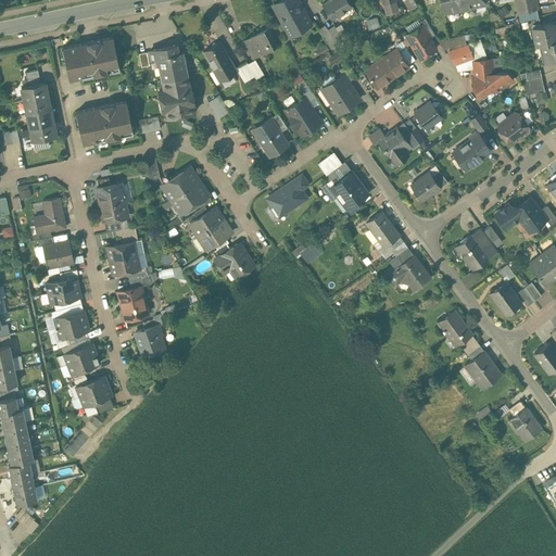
[(311,24),(297,0),(280,0),(273,4),(290,35),(311,24)]
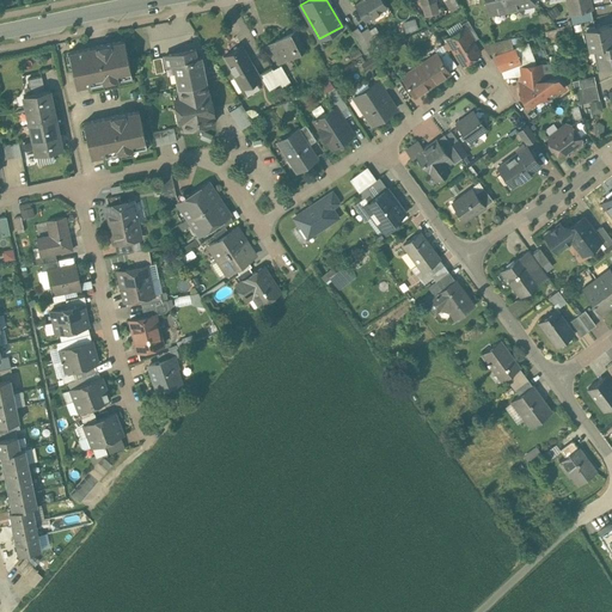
[(383,0),(360,0),(354,4),(365,20),(387,6),(383,0)]
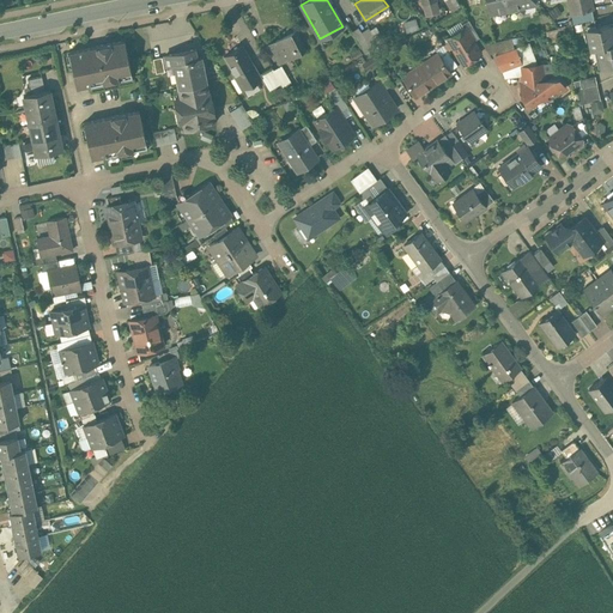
[(435,0),(430,0),(423,2),(425,11),(429,13),(438,11),(435,0)]
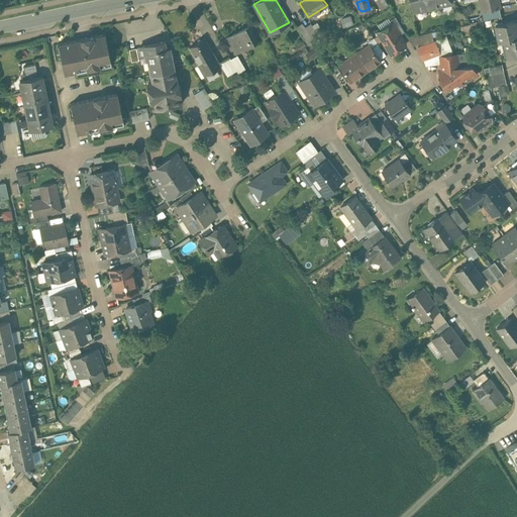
[(389,6),(385,0),(375,0),(382,10),(389,6)]
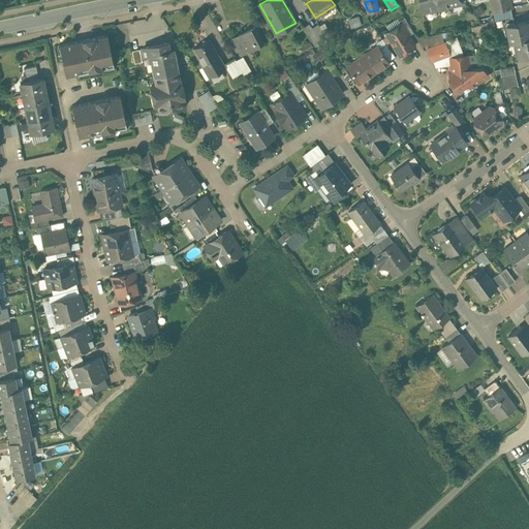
[(418,0),(422,9),(431,7),(431,4),(444,1),(445,4),(463,1),(462,0),(418,0)]
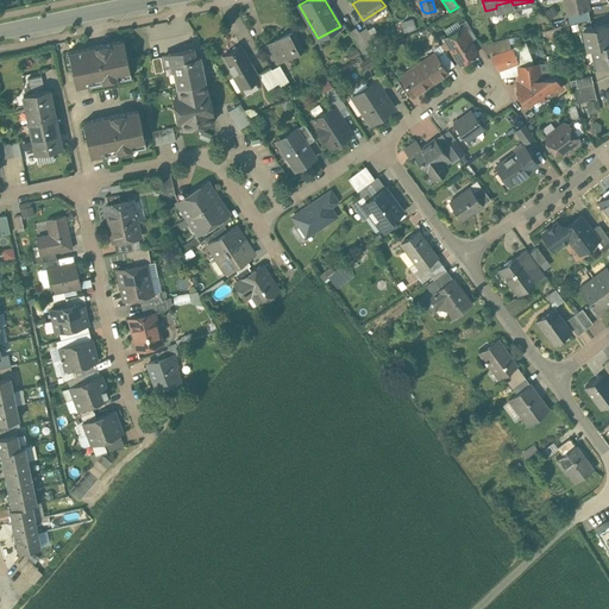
[(564,0),(567,13),(589,10),(585,0),(564,0)]
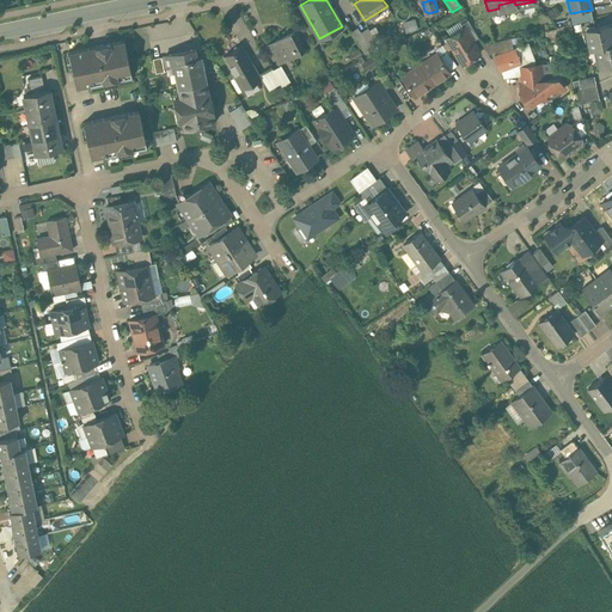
[(407,32),(420,28),(416,17),(403,22),(407,32)]
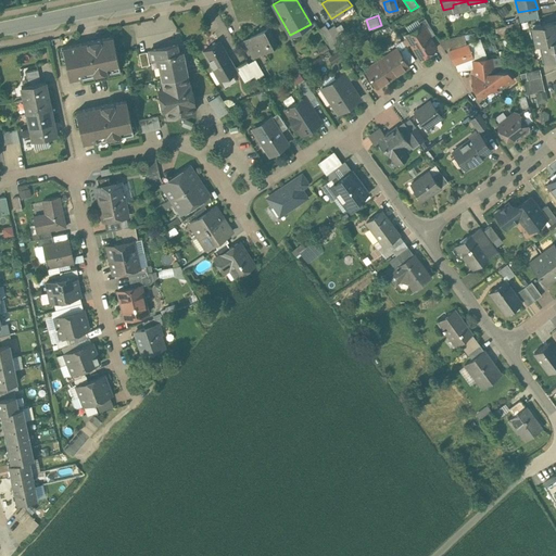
[(555,34),(554,22),(532,26),(534,36),(536,45),(542,43),(545,61),(555,58),(555,34)]
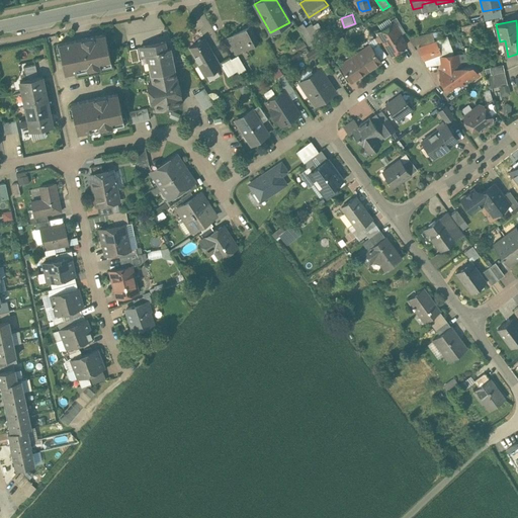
[(306,27),(303,23),(296,27),(306,40),(312,36),(306,27)]
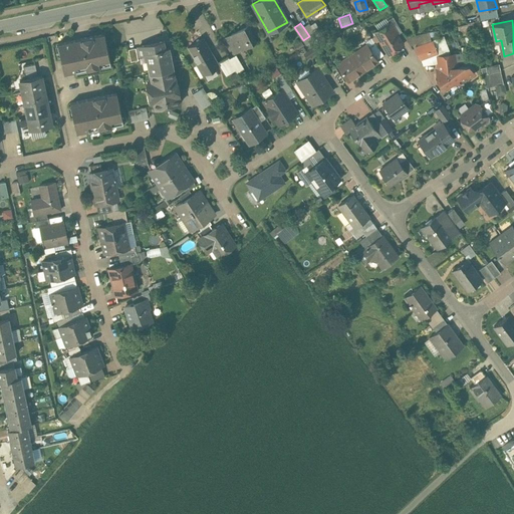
[(317,37),(309,23),(303,27),(309,36),(311,41),(317,37)]
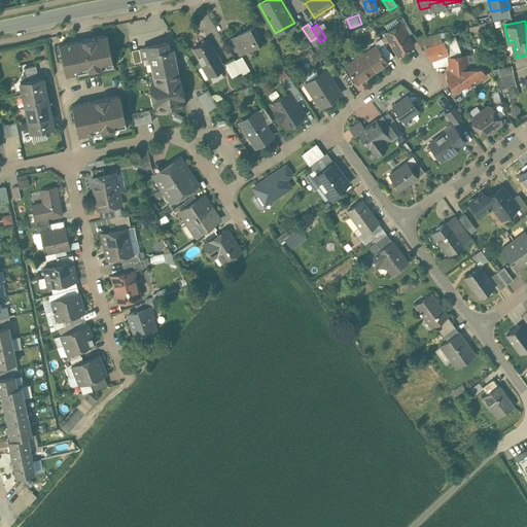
[(413,45),(399,24),(385,33),(389,40),(390,40),(393,45),(394,45),(398,51),(396,53),(397,54),(406,49),(413,45)]
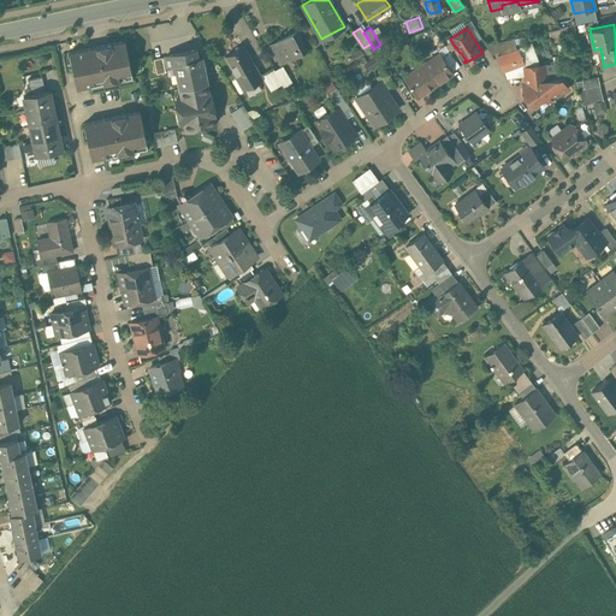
[(307,49),(297,30),(270,45),(279,64),(307,49)]
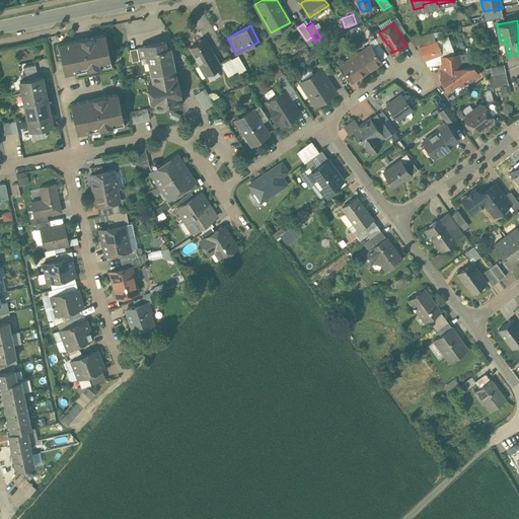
[(105,34),(58,44),(65,74),(112,64),(105,34)]
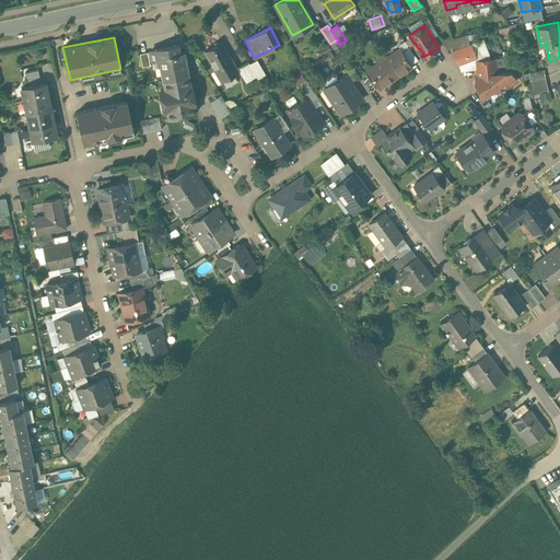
[(225,53),(222,47),(223,47),(221,43),(222,42),(221,41),(205,51),(214,68),(213,69),(221,82),(229,78),(236,73),(233,68),(235,66),(231,59),(232,59),(229,54),(228,51),(225,53)]
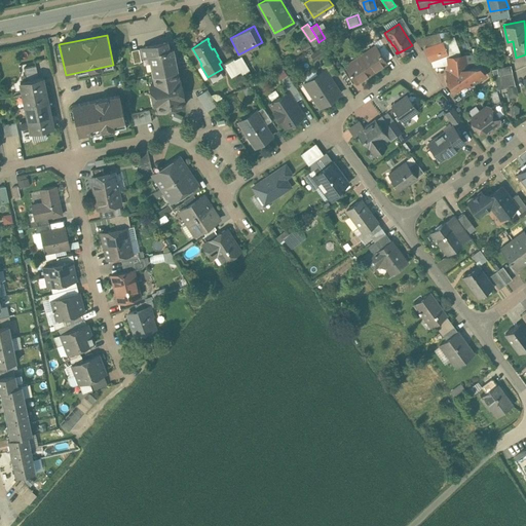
[(442,41),(425,47),(430,61),(447,54),(442,41)]
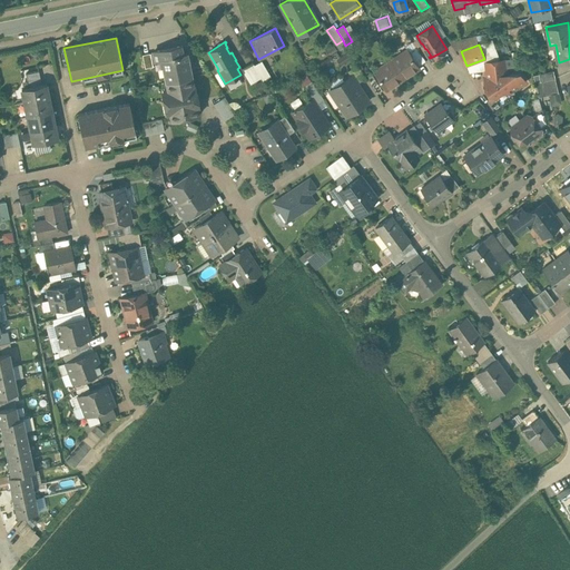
[(180,46),(154,51),(156,68),(164,66),(167,82),(192,77),(190,76),(189,76),(189,72),(190,71),(186,53),(183,53),(180,46)]
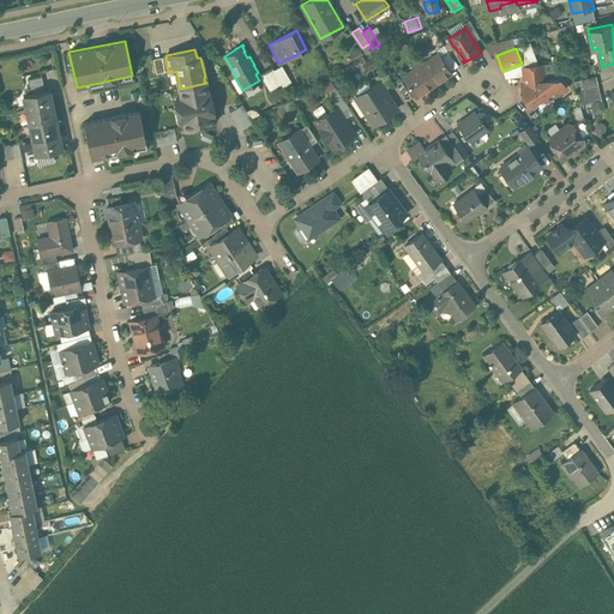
[(458,65),(447,50),(440,55),(450,71),(458,65)]
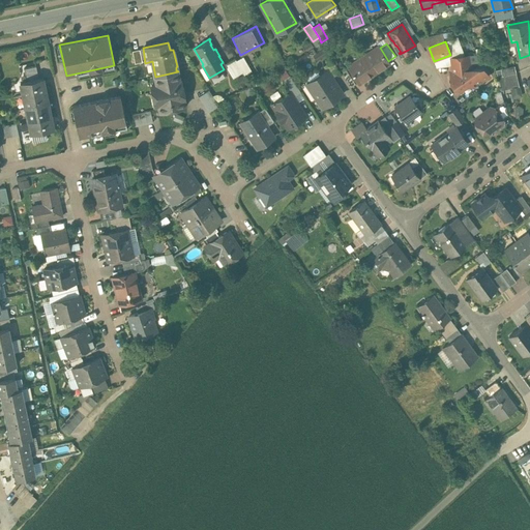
[(379,48),(370,54),(369,52),(362,56),(375,74),(375,72),(380,68),(380,69),(390,63),(388,61),(380,48),(378,46),(378,47),(379,48)]
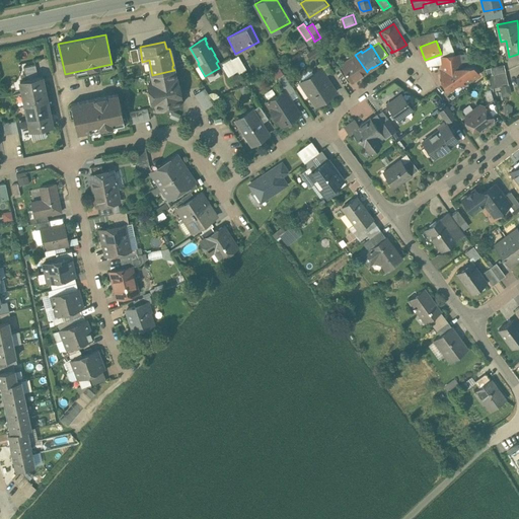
[(137,48),(130,50),(132,62),(139,60),(137,48)]
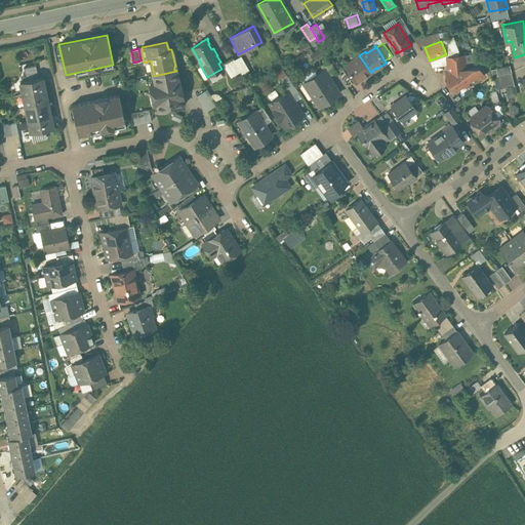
[(371,73),(359,55),(344,66),(356,83),(371,73)]
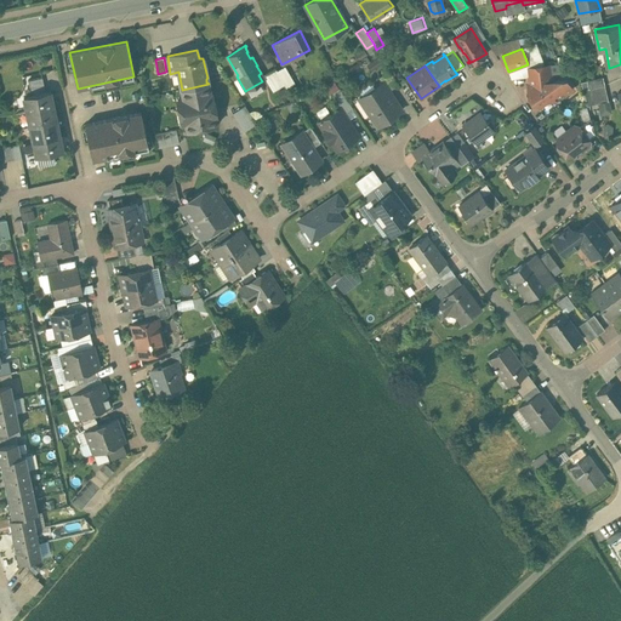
[(545,66),(531,67),(533,75),(533,77),(546,75),(546,74),(545,66)]
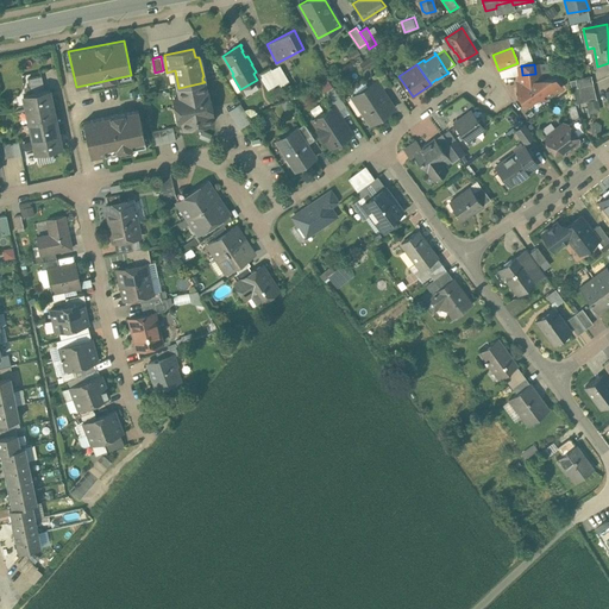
[(278,66),(271,69),(278,82),(278,83),(281,86),(288,81),(278,66)]
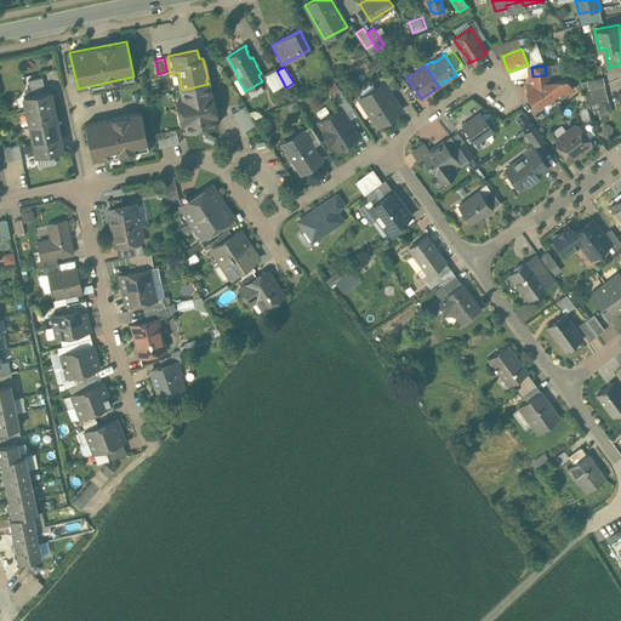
[(275,68),(262,77),(272,92),(284,85),(284,84),(277,70),(275,68)]
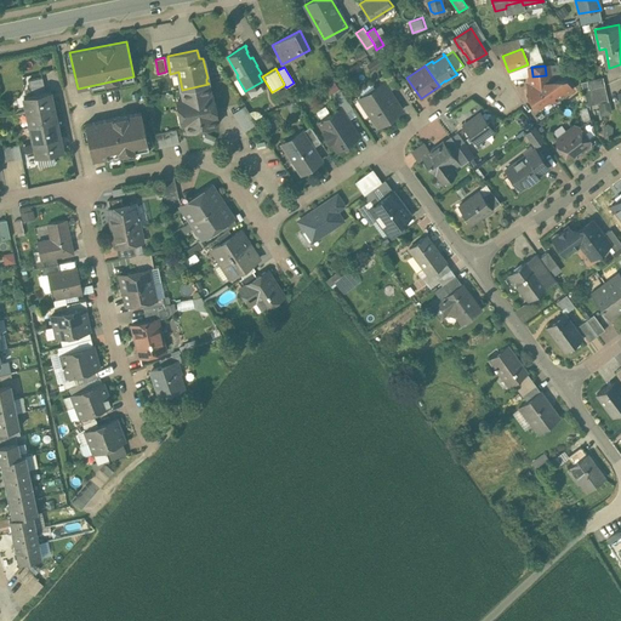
[(389,70),(379,77),(382,83),(383,81),(388,91),(399,84),(389,70)]
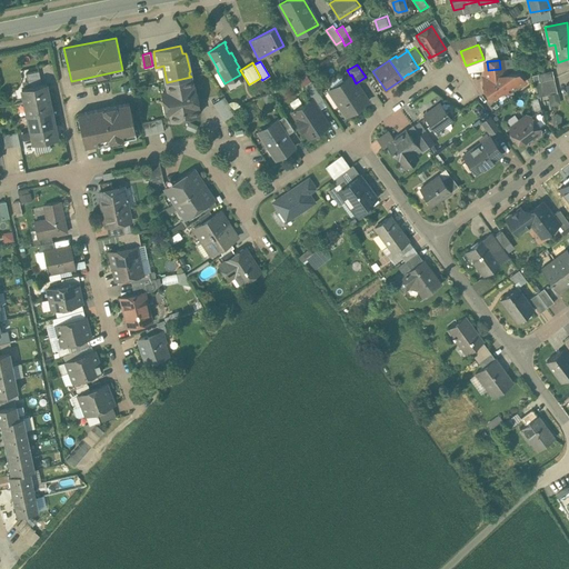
[(500,69),(488,70),(488,69),(485,70),(486,78),(505,75),(505,68),(500,68),(500,69)]
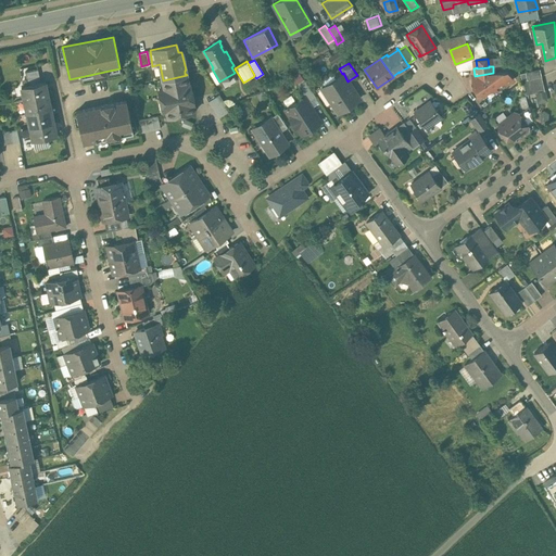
[(38,70),(25,72),(27,85),(40,83),(38,70)]
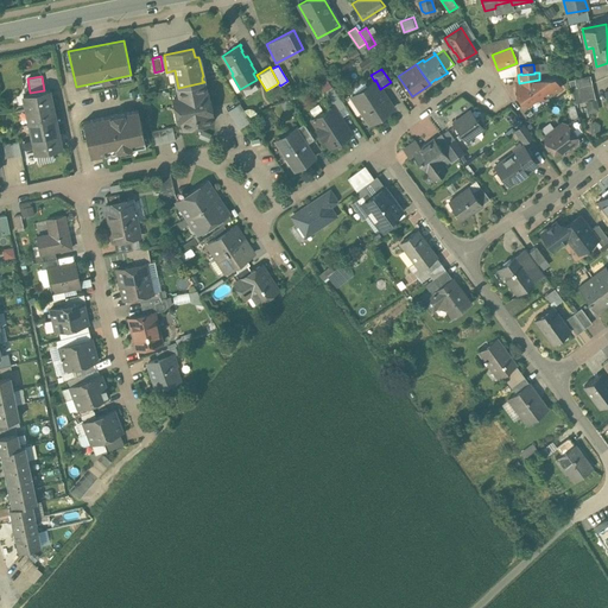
[(589,76),(569,81),(570,89),(591,83),(589,76)]
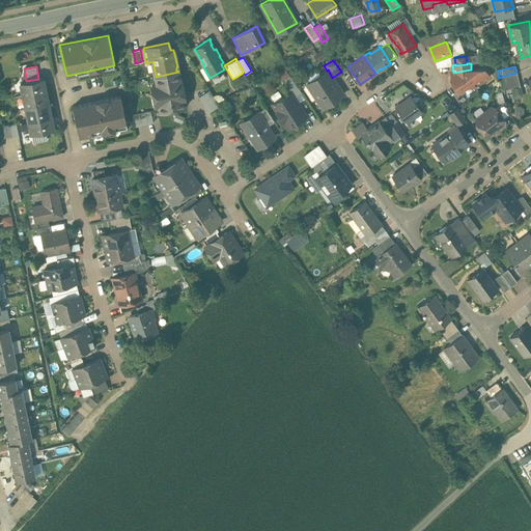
[(285,68),(278,73),(282,80),(289,76),(285,68)]
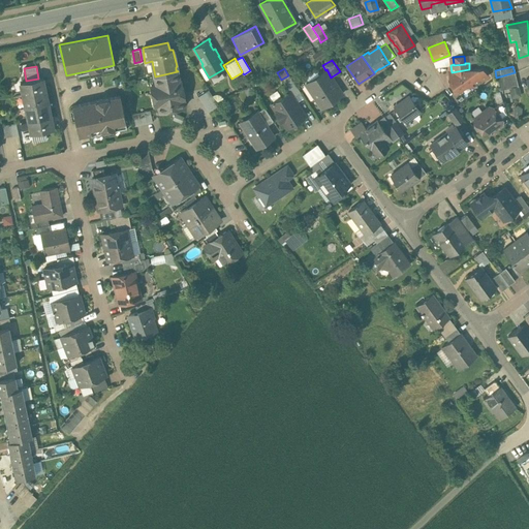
[(452,72),(449,72),(450,83),(453,87),(455,87),(464,81),(466,81),(470,86),(473,86),(488,75),(481,68),(469,69),(452,72)]
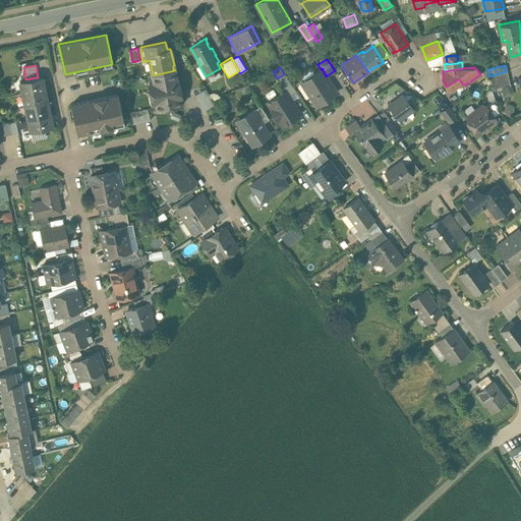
[(322,68),(321,69),(301,81),(302,83),(304,81),(312,95),(310,96),(316,106),(337,93),(326,76),(322,68)]
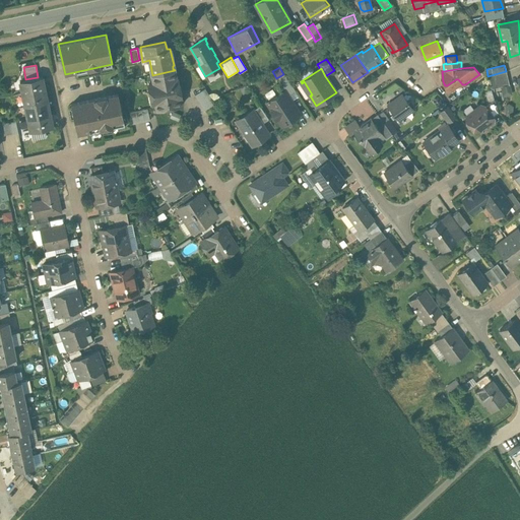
[(348,82),(341,70),(336,74),(343,85),(348,82)]
